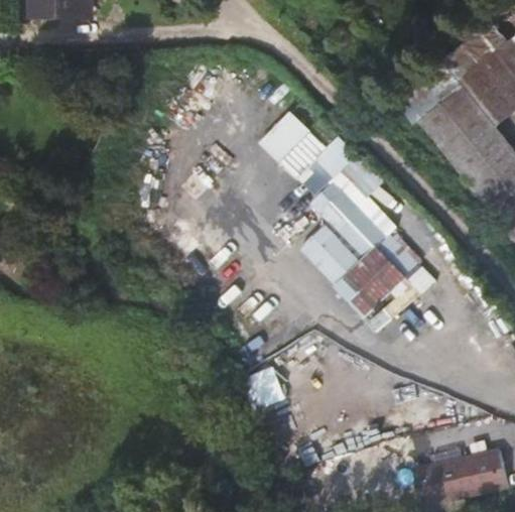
[(29,0),(31,21),(54,21),(54,11),(90,9),(89,0),(29,0)]
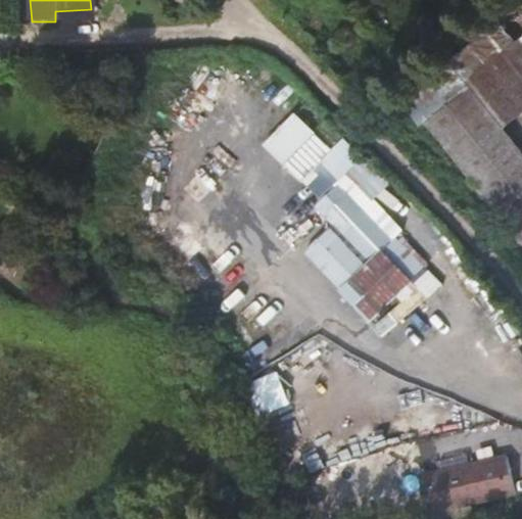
[(452,58),(504,125),(521,109),(521,34),(515,40),(499,19),(452,58)]
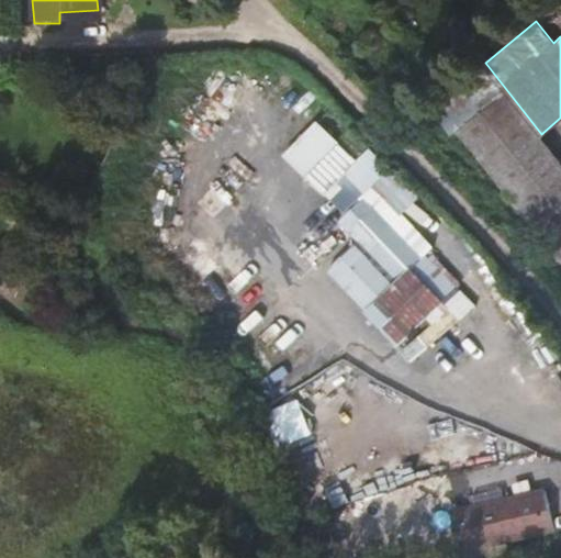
[(455,131),(459,127),(502,92),(484,71),(438,109),(455,131)]
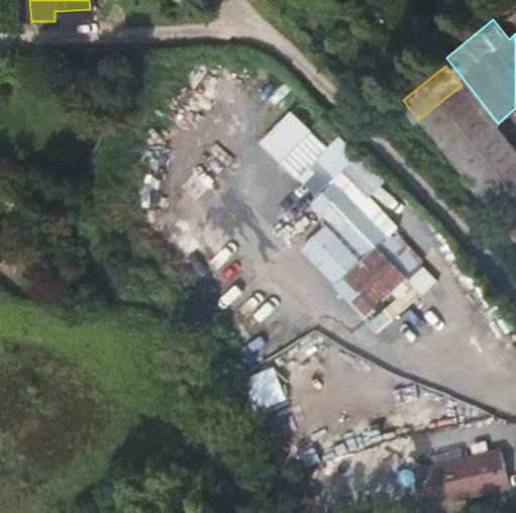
[(515,148),(462,84),(461,85),(422,117),(515,232),(515,148)]
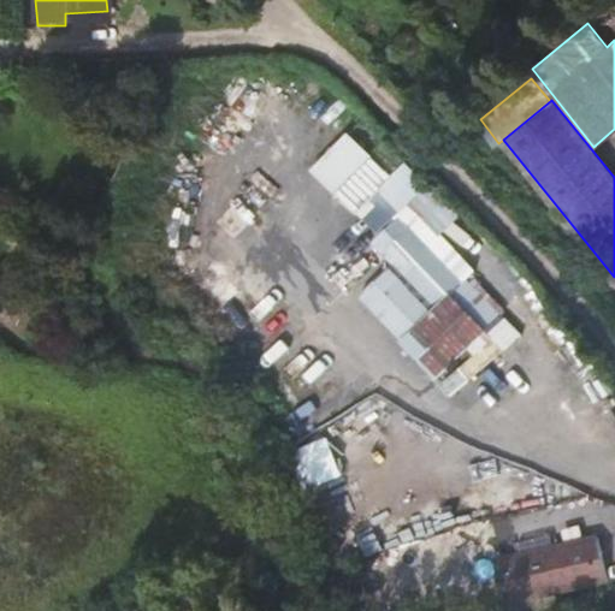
[(501,312),(466,276),(401,339),(437,374),(501,312)]
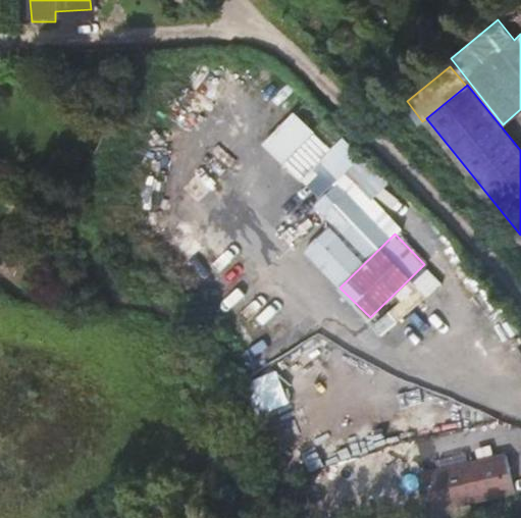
[(515,488),(507,453),(419,473),(427,510),(515,488)]
